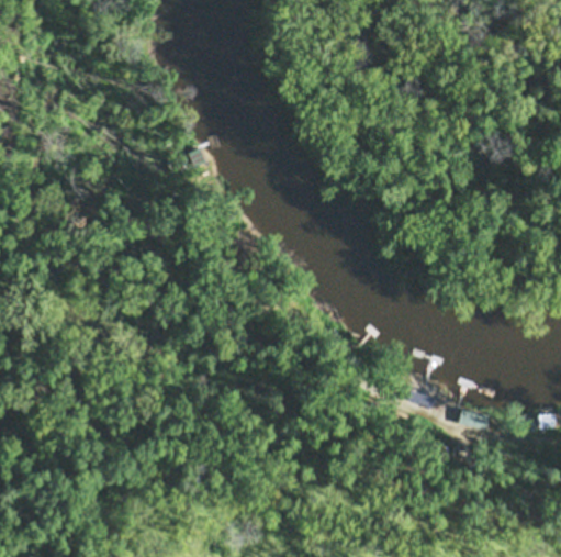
[(199,147),(205,162),(195,167),(189,153),(199,147)]
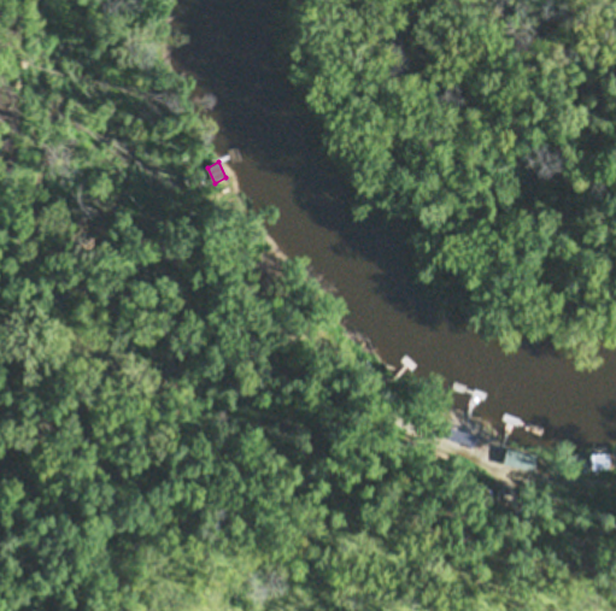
[(269,257),(283,245),(292,256),(276,268),(269,257)]
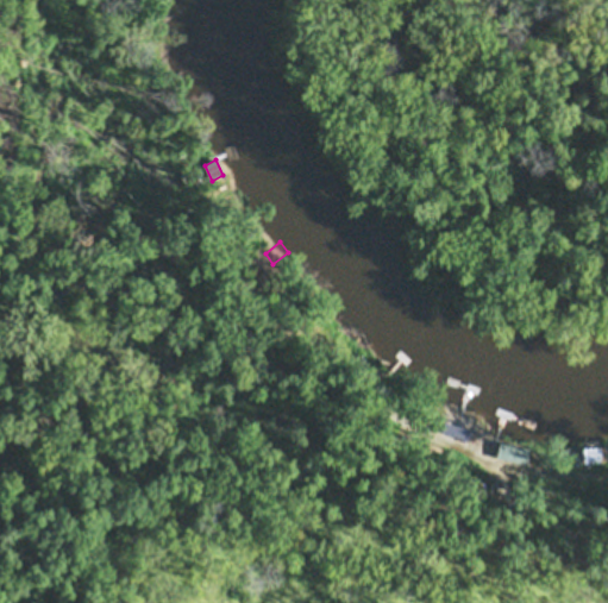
[(276,280),(271,284),(259,272),(255,277),(248,270),(259,261),(276,280)]
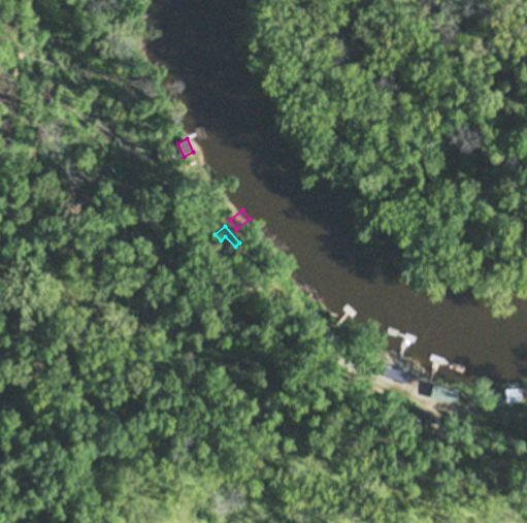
[(304,309),(308,305),(332,334),(328,337),(304,309)]
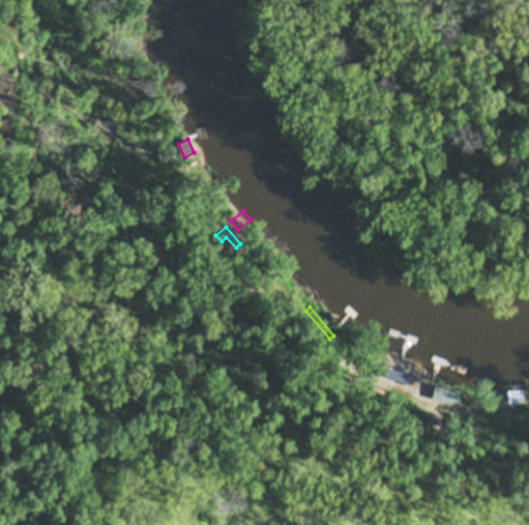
[(389,356),(402,362),(399,368),(392,365),(391,368),(388,366),(389,363),(386,362),(389,356)]
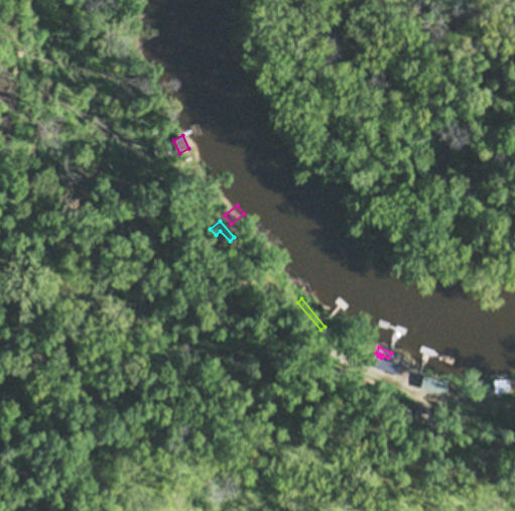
[(423,375),(449,380),(446,394),(420,388),(423,375)]
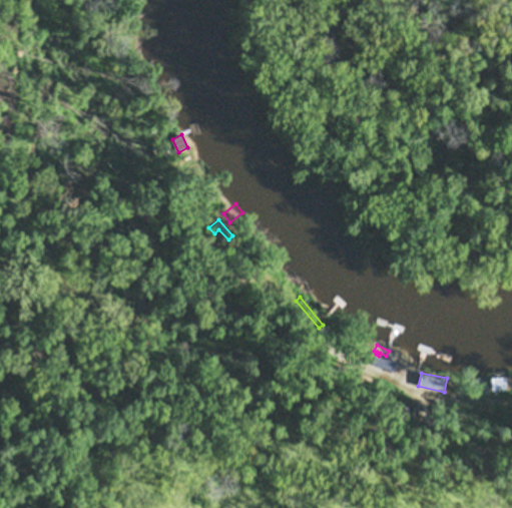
[(491,378),(507,378),(507,390),(491,390),(491,378)]
